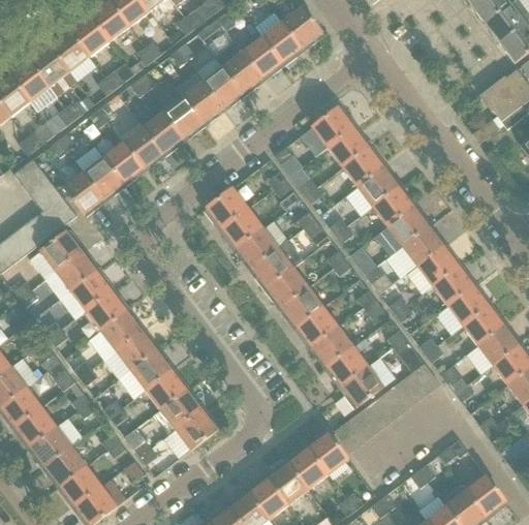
[(97,8),(89,14),(110,41),(129,27),(109,0),(102,0),(95,5),(97,8)]
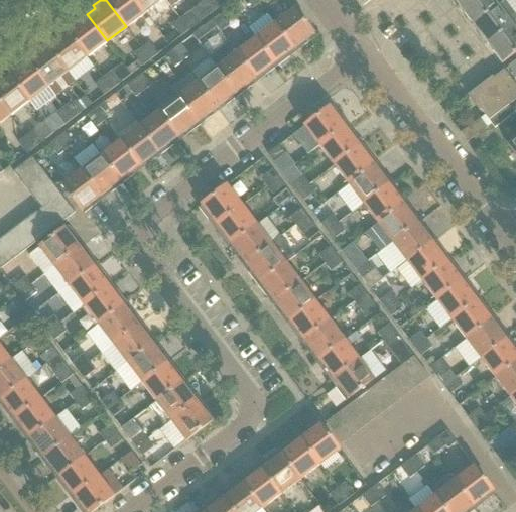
[(106,0),(126,26),(145,11),(136,0),(106,0)]
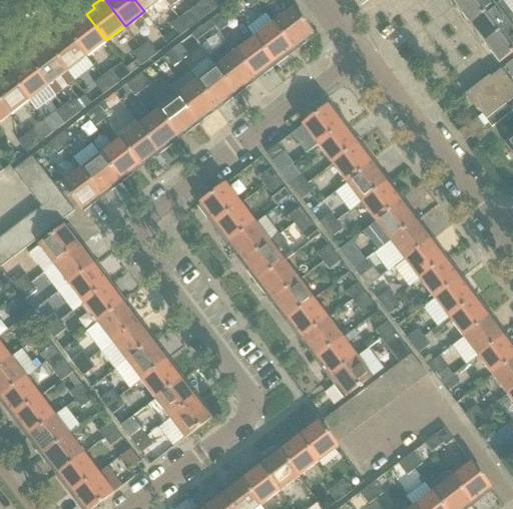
[(135,0),(144,11),(158,0),(135,0)]
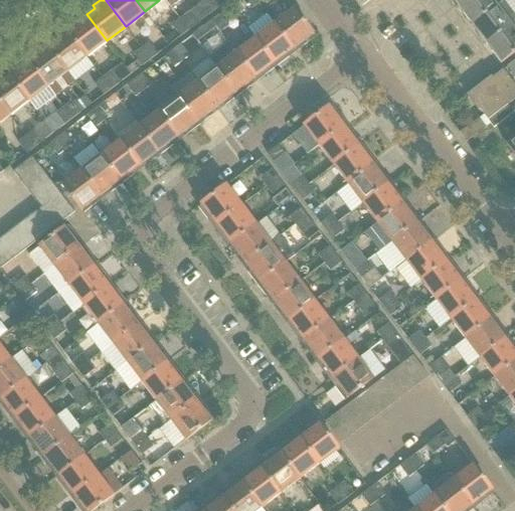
[(199,0),(198,1),(206,13),(222,0),(199,0)]
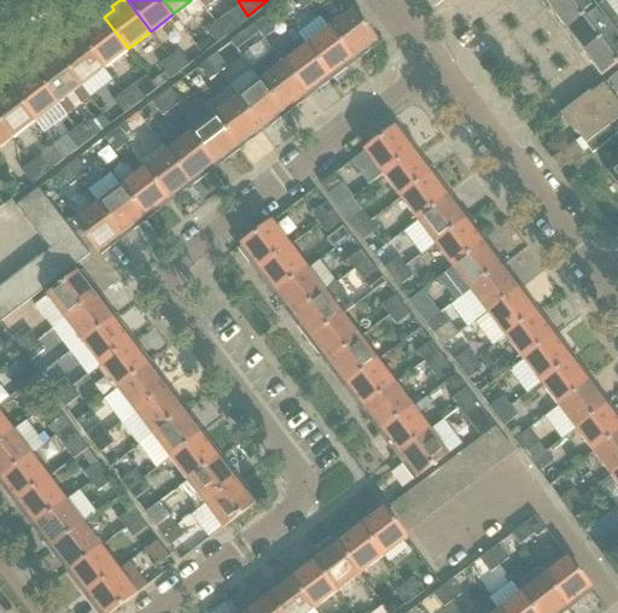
[(293,6),(289,0),(283,0),(277,5),(284,13),(293,6)]
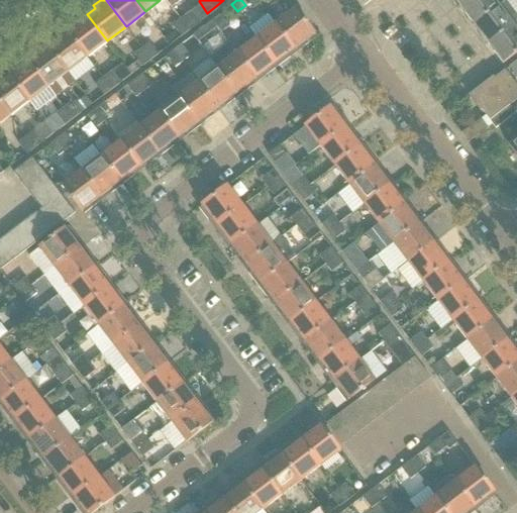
[(461,0),(458,2),(474,21),(503,0),(461,0)]
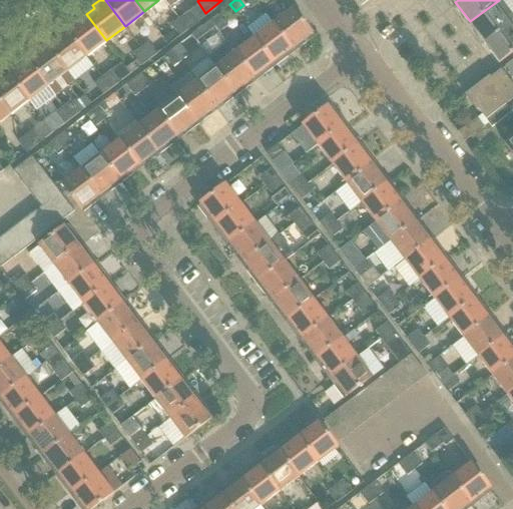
[(470,21),(484,40),(512,18),(512,15),(501,0),(499,0),(470,21)]
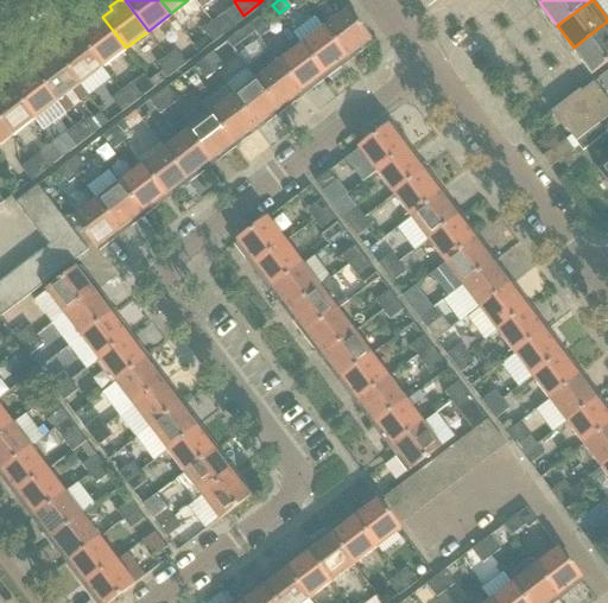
[(347,6),(323,25),(347,56),(354,50),(356,54),(371,42),(369,39),(371,38),(347,6)]
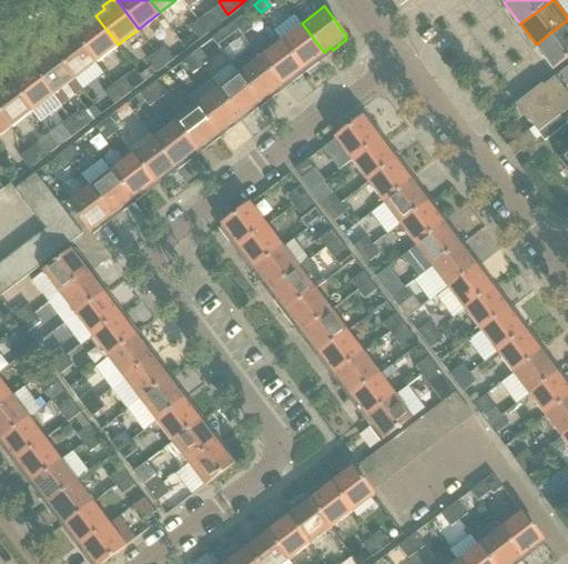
[(206,11),(198,18),(206,30),(216,23),(206,11)]
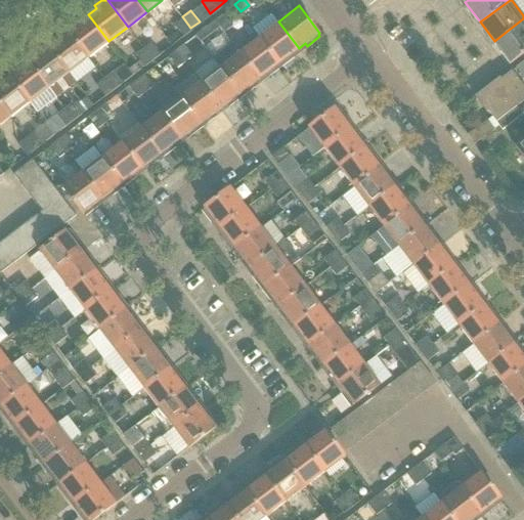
[(223,12),(215,18),(219,25),(223,31),(231,25),(223,12)]
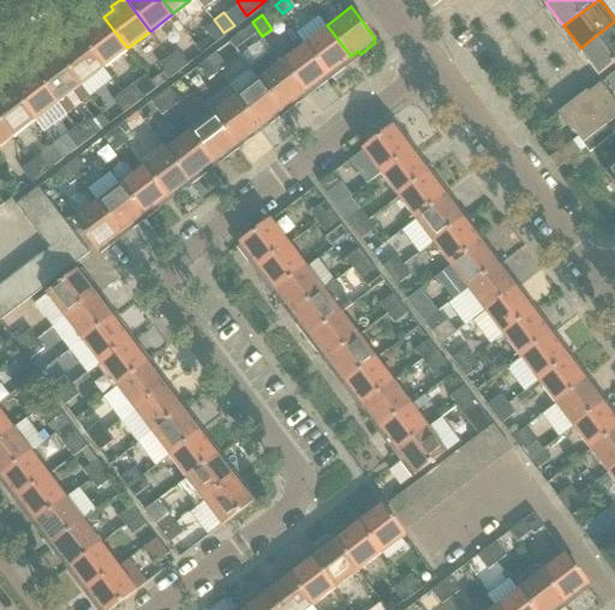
[(95,17),(78,31),(105,66),(127,48),(103,17),(97,21),(95,17)]
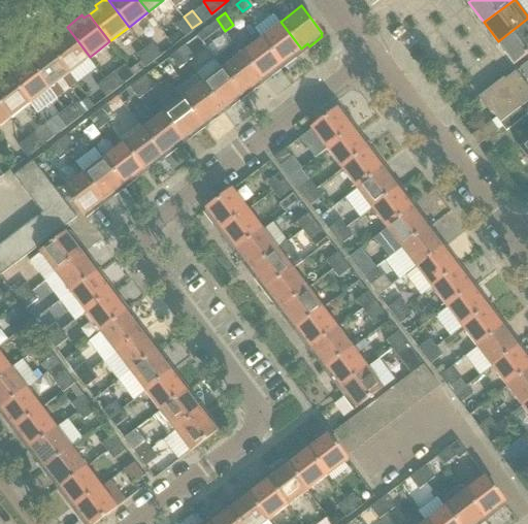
[(192,28),(184,17),(175,23),(184,34),(192,28)]
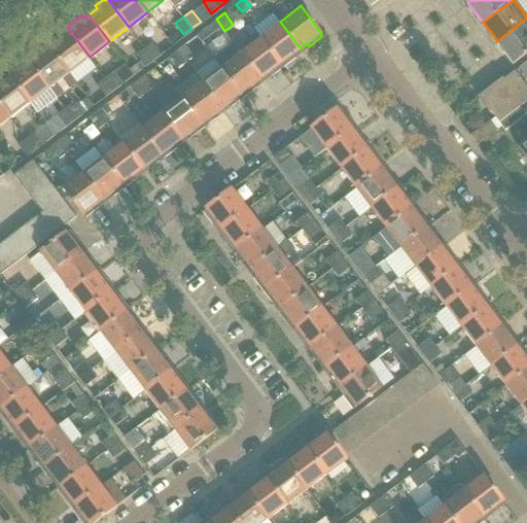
[(216,19),(197,33),(202,39),(220,25),(216,19)]
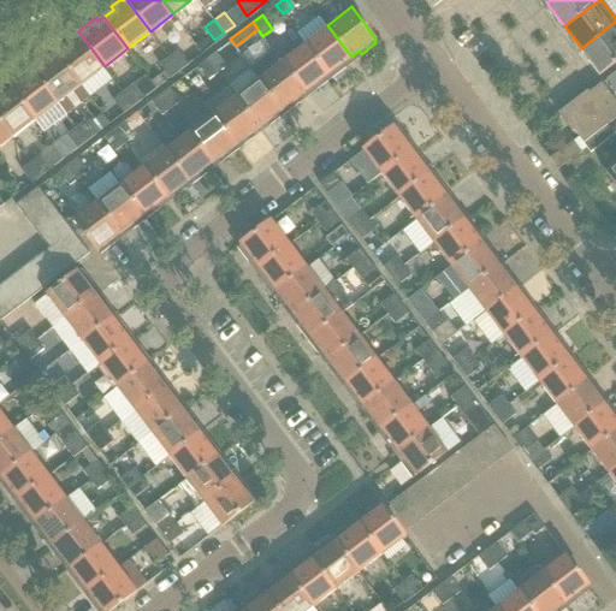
[(615,22),(581,48),(599,72),(615,59),(615,22)]
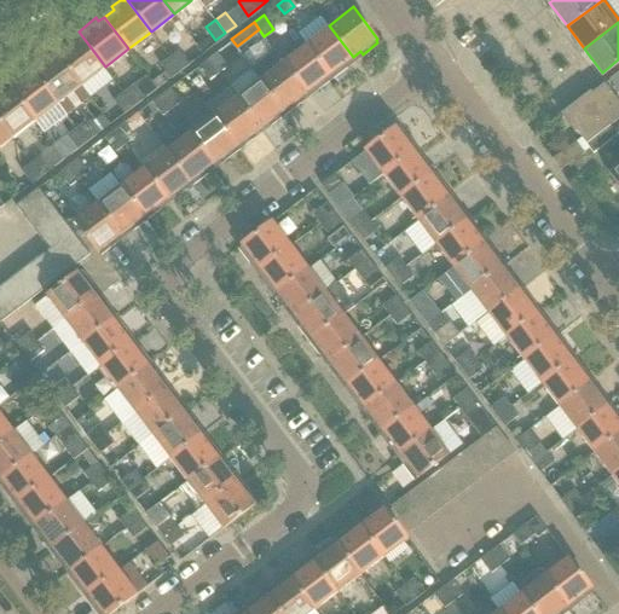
[(329,25),(306,42),(333,77),(347,65),(345,63),(353,57),(329,25)]
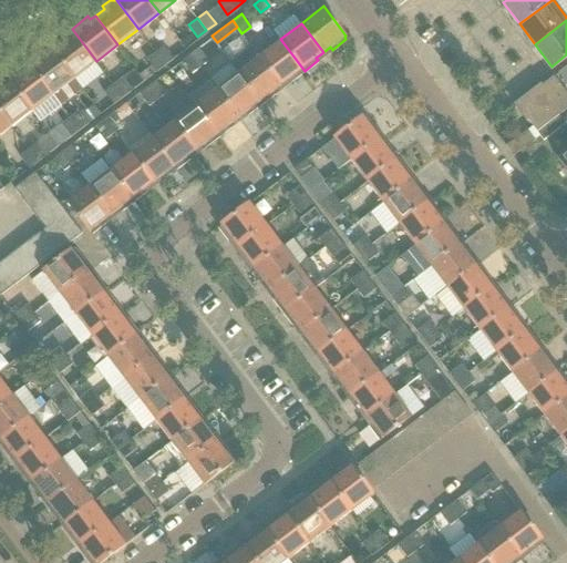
[(60,42),(53,48),(75,77),(96,61),(72,29),(58,39),(60,42)]
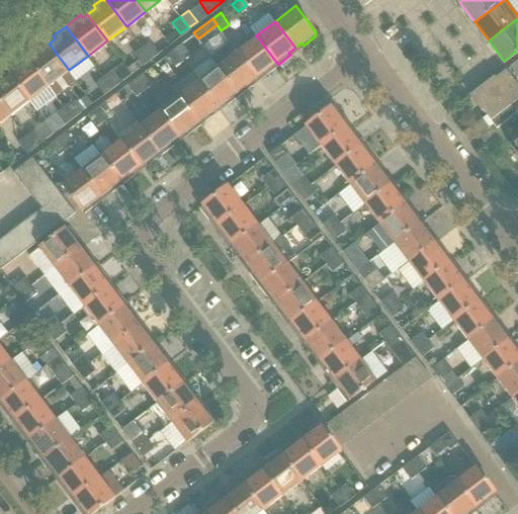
[(256,35),(237,51),(257,77),(263,72),(265,75),(278,65),(256,35)]
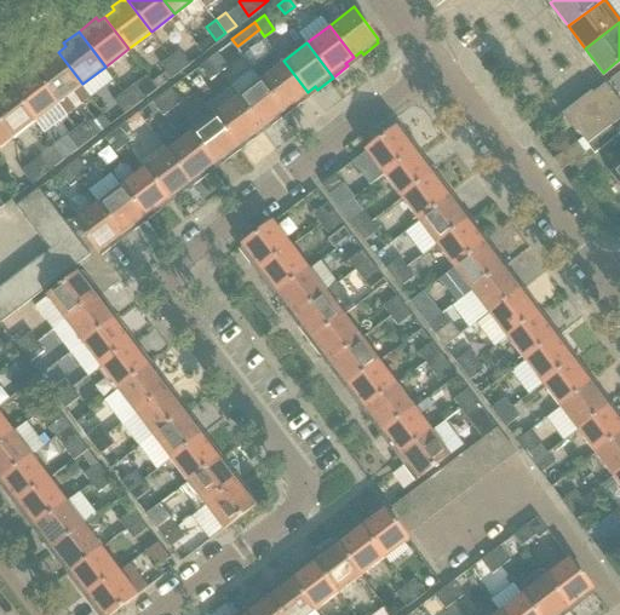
[(178,47),(168,55),(179,68),(189,61),(178,47)]
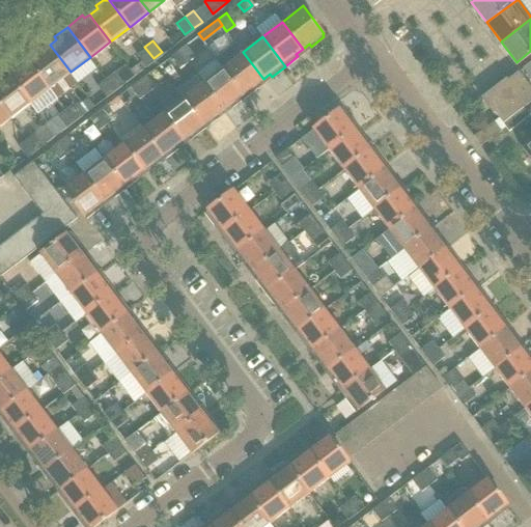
[(215,57),(222,66),(246,96),(258,87),(256,84),(263,79),(243,52),(234,42),(215,57)]
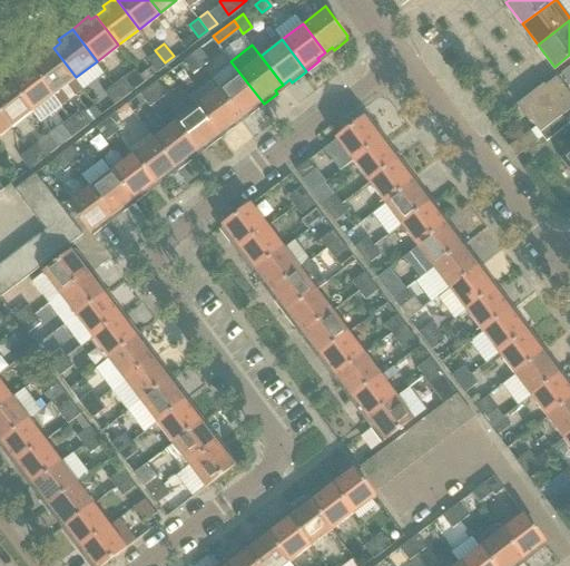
[(200,46),(190,52),(200,66),(209,59),(200,46)]
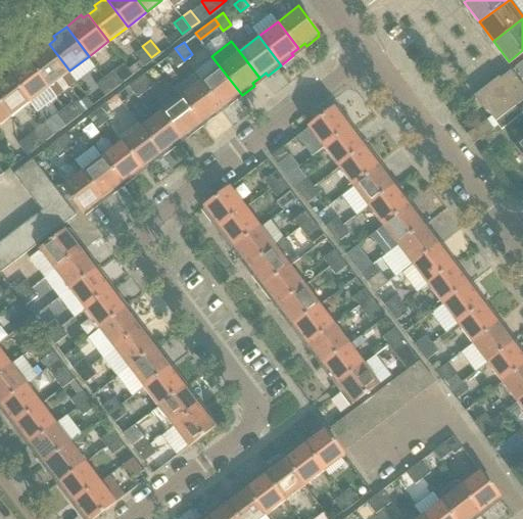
[(40,46),(27,56),(49,86),(50,85),(56,94),(76,80),(69,71),(49,44),(42,49),(40,46)]
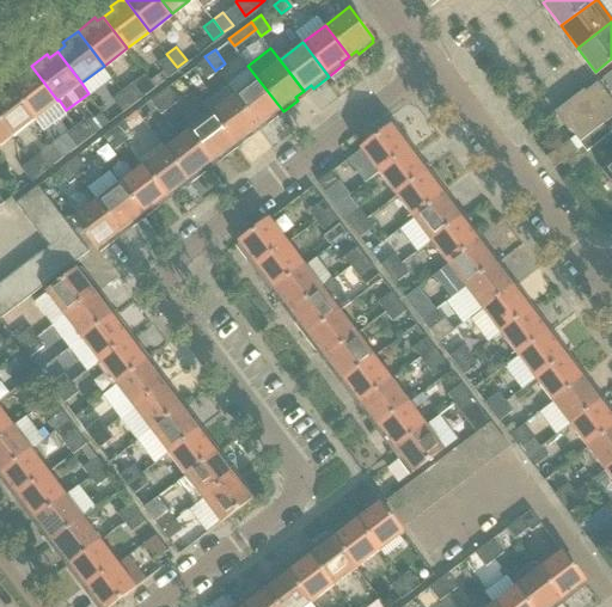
[(166,54),(158,61),(167,74),(177,67),(166,54)]
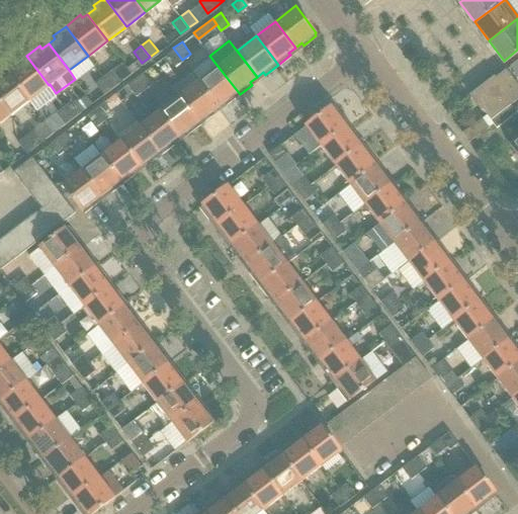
[(182,60),(173,48),(166,54),(175,65),(182,60)]
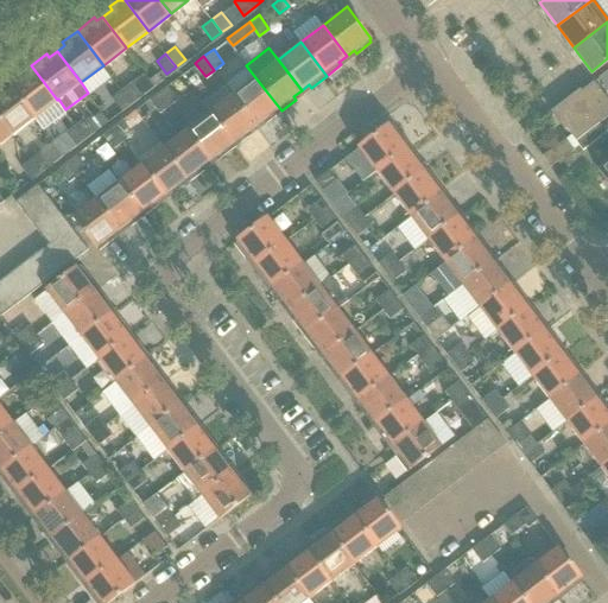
[(19,80),(11,86),(35,116),(57,100),(31,65),(17,76),(19,80)]
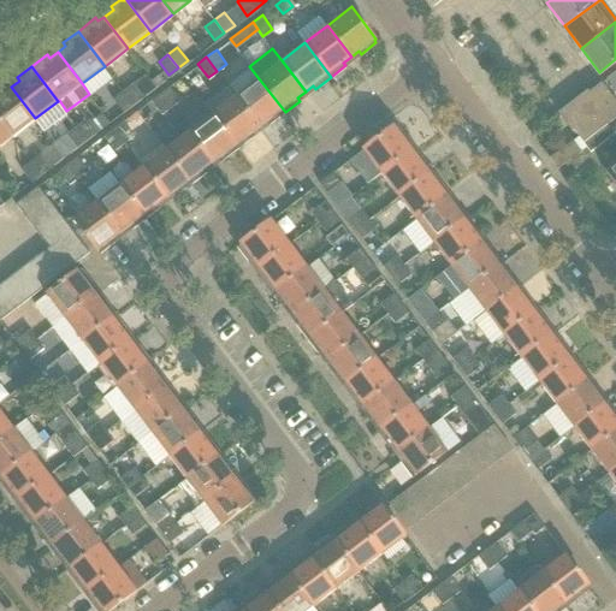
[(144,71),(122,89),(132,102),(155,85),(144,71)]
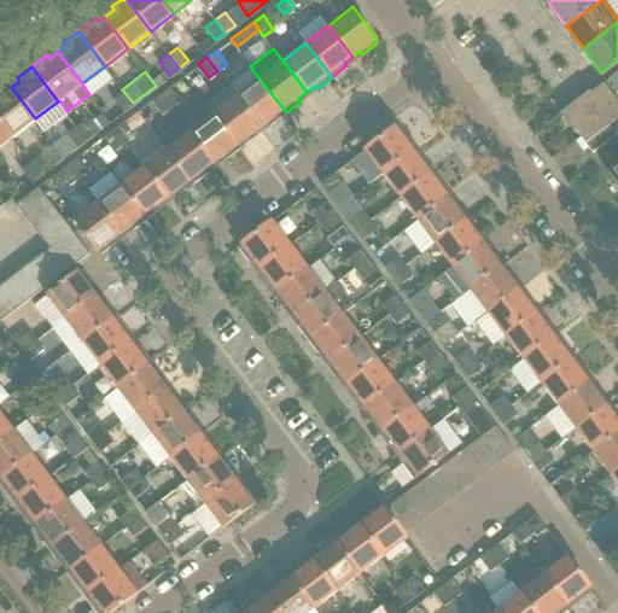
[(258,77),(235,95),(260,127),(268,121),(270,124),(286,112),(258,77)]
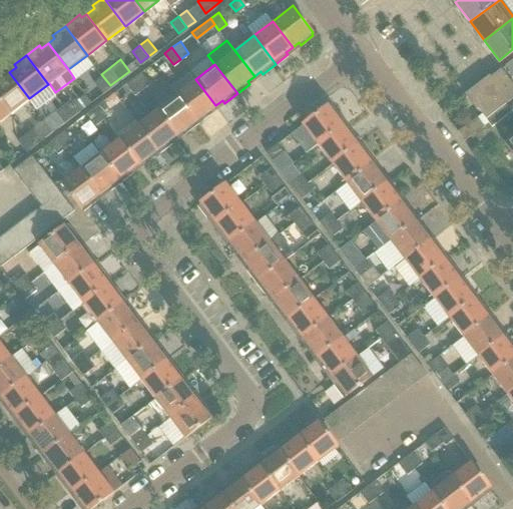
[(467,93),(478,106),(492,124),(511,109),(505,102),(512,95),(512,81),(501,67),(467,93)]
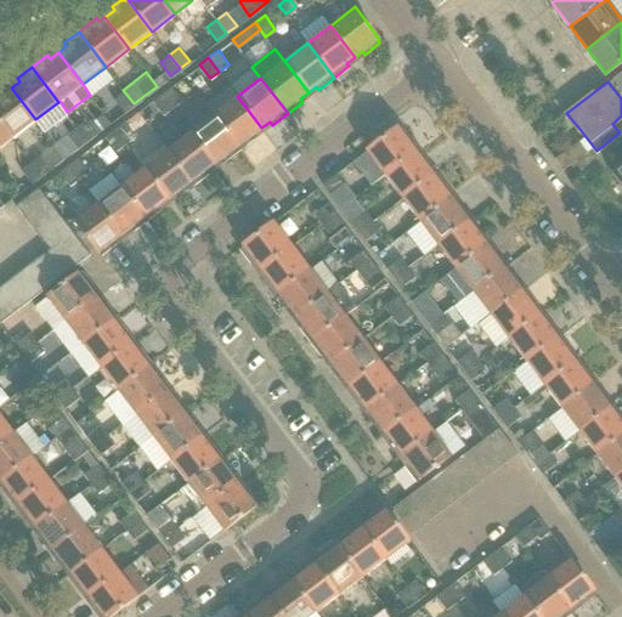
[(171,85),(162,92),(173,107),(182,100),(171,85)]
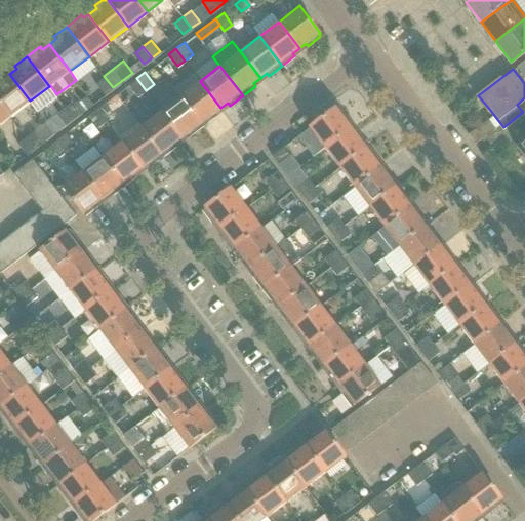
[(1,76),(0,76),(0,102),(10,116),(30,101),(9,74),(3,79),(1,76)]
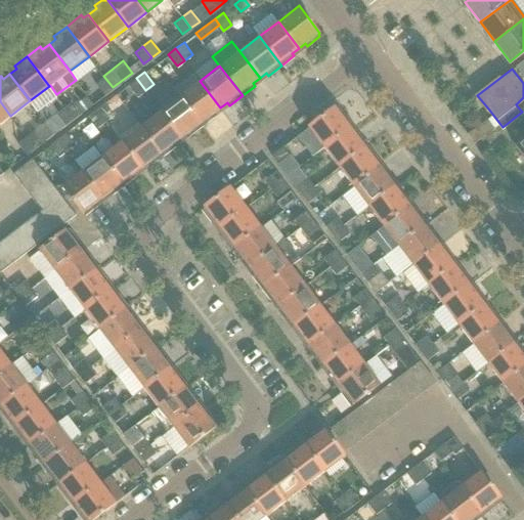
[(113,87),(103,76),(95,82),(104,93),(113,87)]
